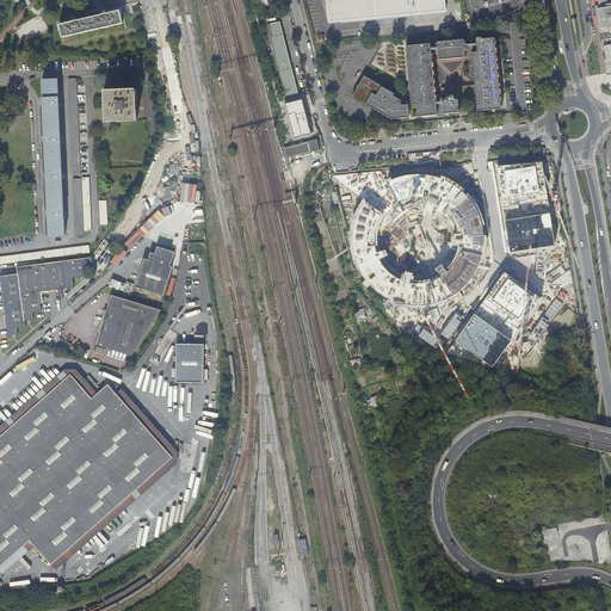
[(445,0),(329,0),(332,23),(448,12),(445,0)]
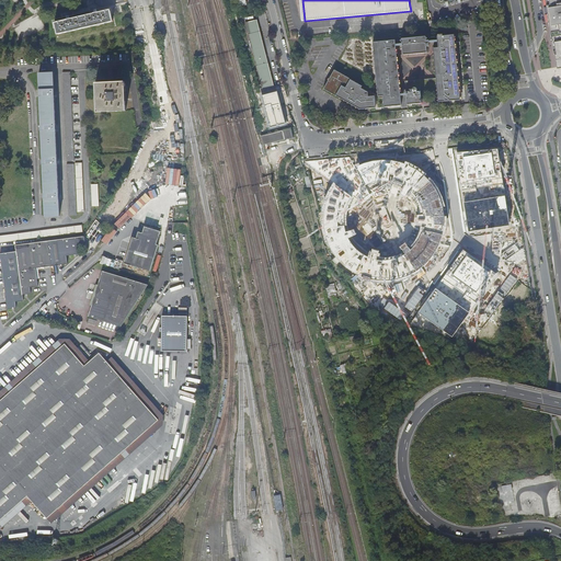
[(560,0),(545,0),(552,45),(558,67),(560,66),(560,0)]
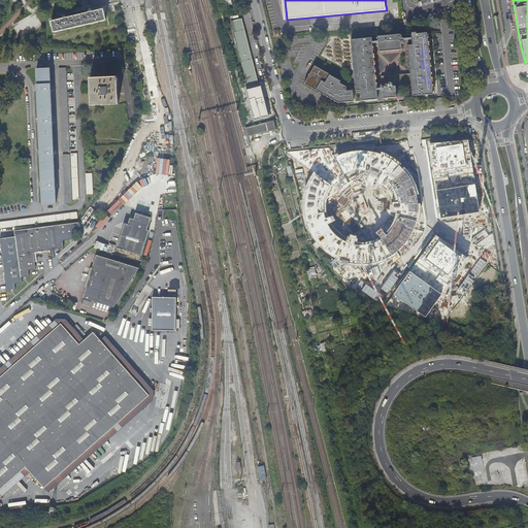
[(63,19),(51,21),(54,32),(106,20),(103,9),(92,11),(91,8),(88,9),(89,12),(66,18),(65,14),(62,15),(63,19)]
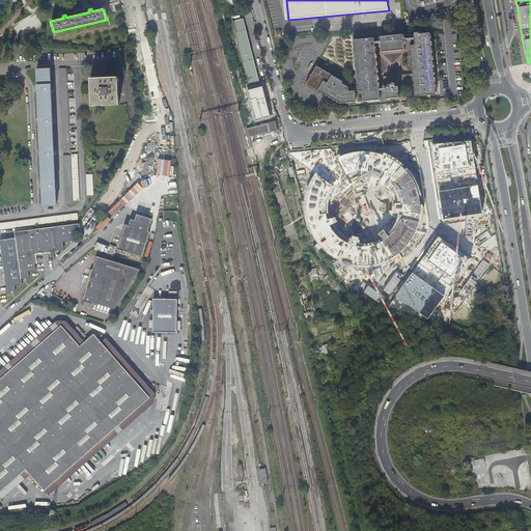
[(247,84),(259,81),(243,20),(231,23),(247,84)]
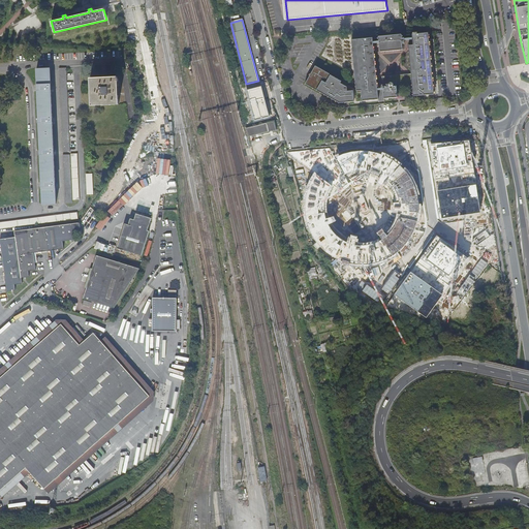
[(414,35),(413,35),(413,38),(413,40),(413,45),(414,50),(409,50),(411,74),(382,76),(383,88),(383,90),(384,99),(395,98),(398,98),(397,85),(401,85),(412,84),(413,97),(434,95),(433,84),(429,33),(417,34),(414,34),(414,35)]
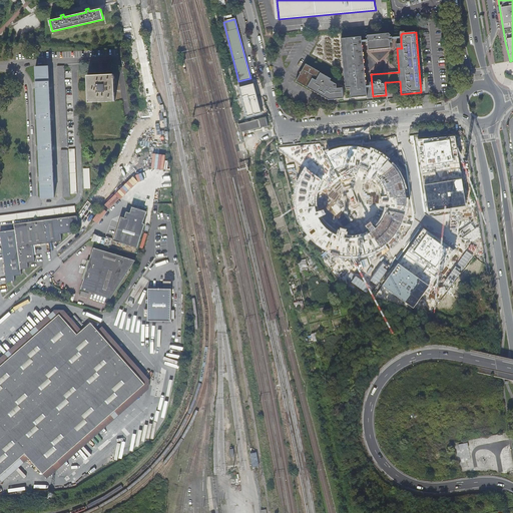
[(391,43),(393,43),(393,40),(393,38),(393,37),(390,37),(392,35),(390,34),(368,35),(367,37),(368,39),(368,40),(362,40),(362,37),(342,39),(346,88),(350,88),(351,98),(367,96),(366,88),(366,86),(363,45),(369,45),(369,50),(391,49),(391,43)]
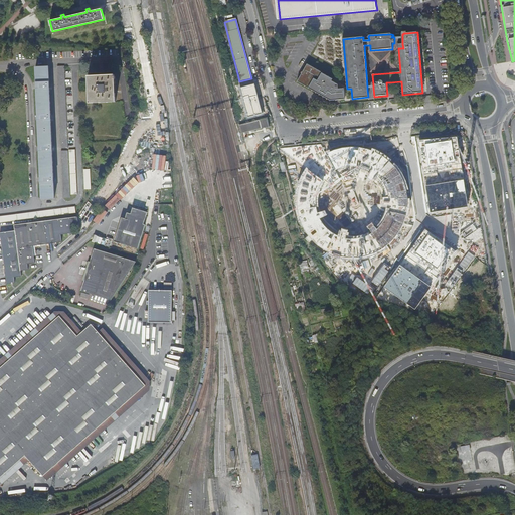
[(323,71),(308,63),(298,80),(330,100),(338,100),(339,100),(345,99),(344,88),(338,89),(338,84),(332,80),(333,78),(322,72),(323,71)]
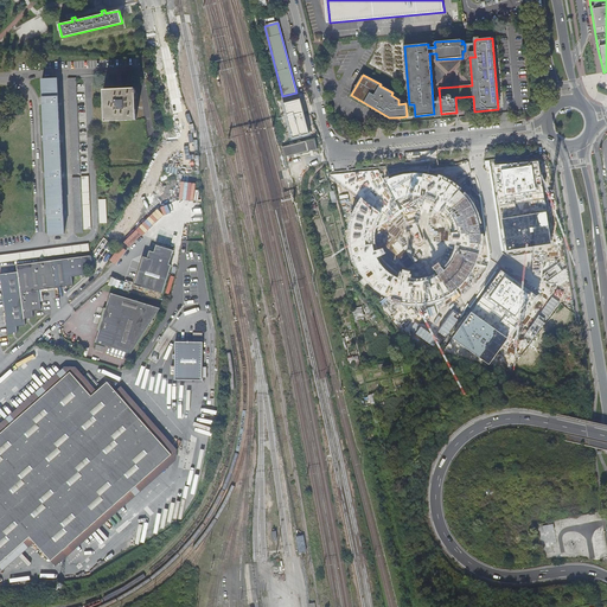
[(64,234),(57,78),(42,80),(49,235),(64,234)]
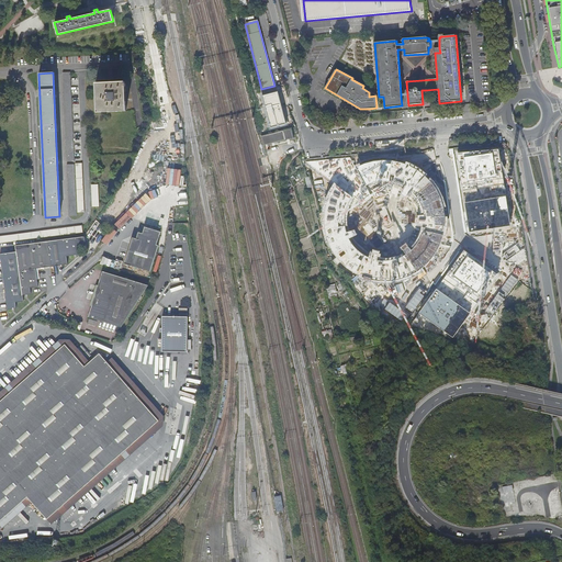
[(67,161),(74,161),(72,131),(69,72),(63,72),(67,161)]
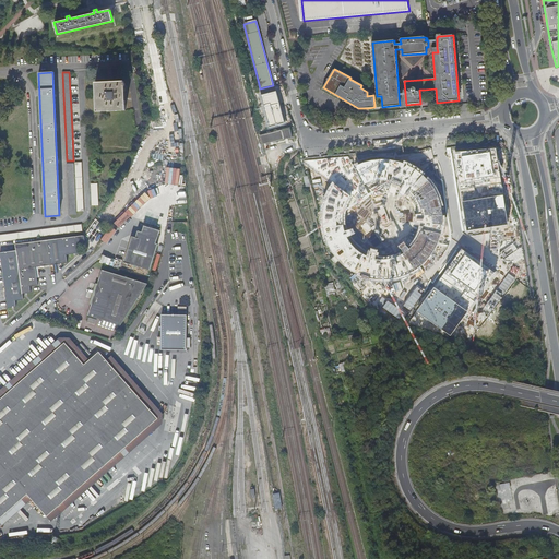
[(95,113),(123,111),(123,103),(122,103),(122,92),(123,92),(122,83),(94,84),(95,113)]
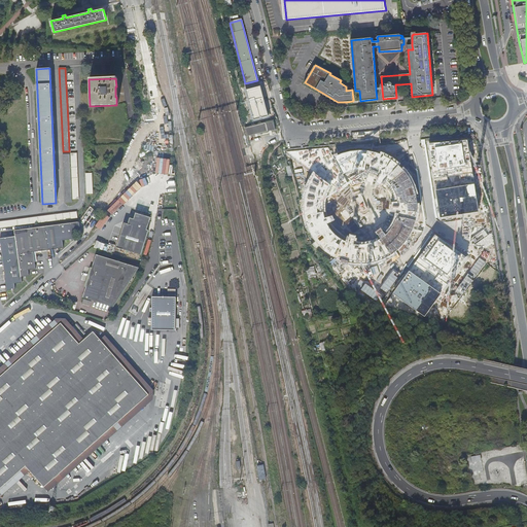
[(253,108),(265,106),(261,94),(250,96),(253,108)]
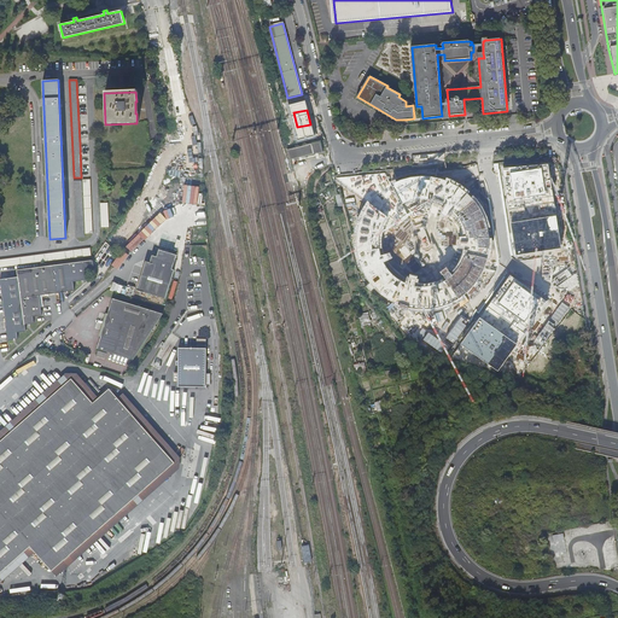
[(290,159),(313,153),(310,145),(287,151),(290,159)]
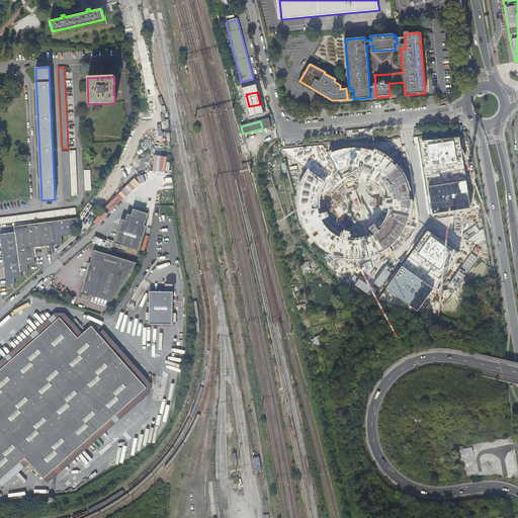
[(459,138),(421,141),(432,213),(470,208),(459,138)]
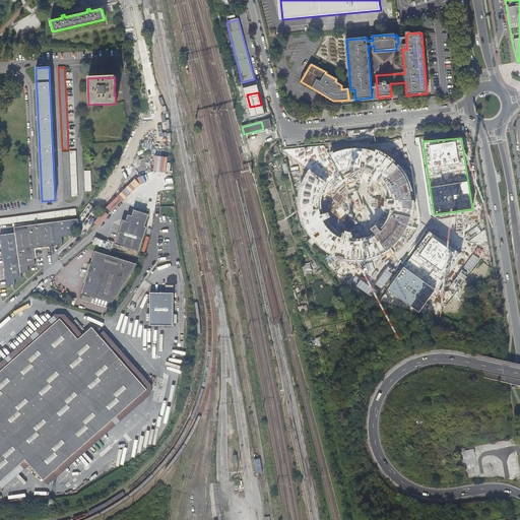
[(301,220),(305,229),(309,236),(314,242),(320,248),(326,252),(333,256),(341,258),(349,260),(358,260),(366,259),(374,257),(381,254),(388,250),(394,245),(400,240),(404,233),(408,225),(411,217),(412,209),(413,201),(412,193),(410,186),(407,178),(402,171),(397,164),(390,157),(382,152),(374,149),(366,147),(356,146),(347,146),(339,148),(330,152),(328,153),(324,146),(282,149),(310,169),(305,177),(302,185),(300,193),(299,202),(299,211),(301,220)]
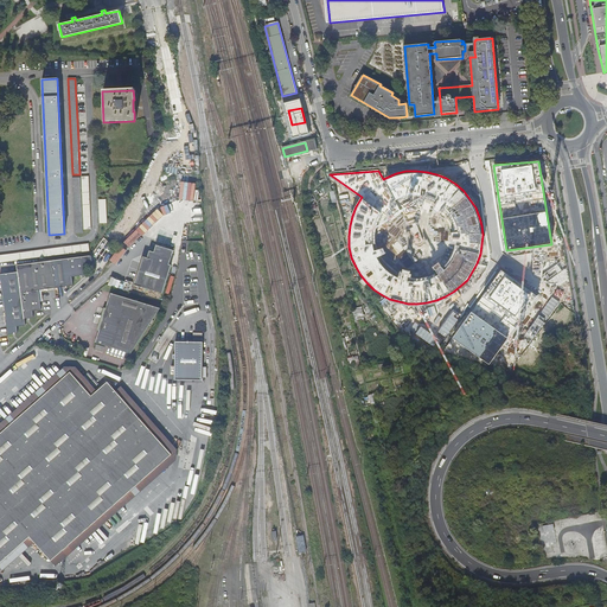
[(88,177),(81,177),(83,230),(91,230),(88,177)]
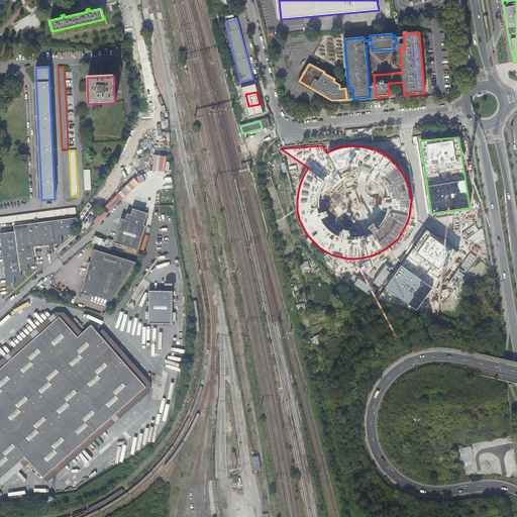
[(70,198),(68,151),(62,151),(64,198),(70,198)]
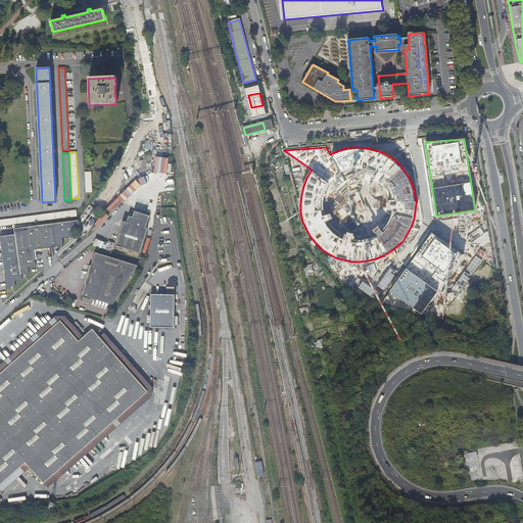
[(77,209),(0,219),(0,226),(77,217),(77,209)]
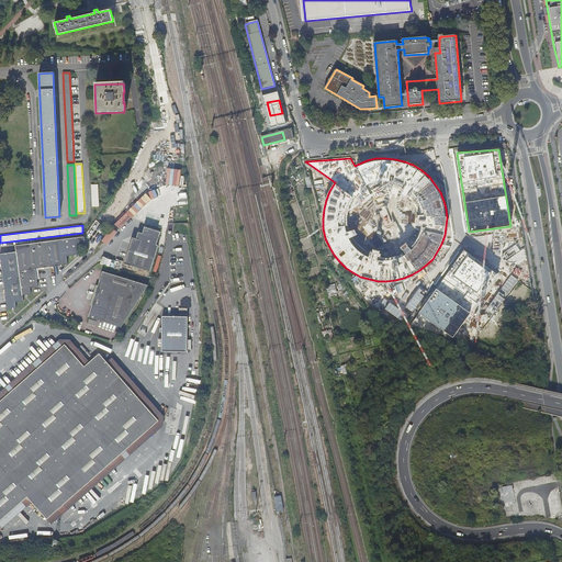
[(150,271),(150,270),(158,245),(157,245),(160,232),(145,226),(143,233),(138,232),(136,238),(133,237),(124,263),(148,270),(150,271)]
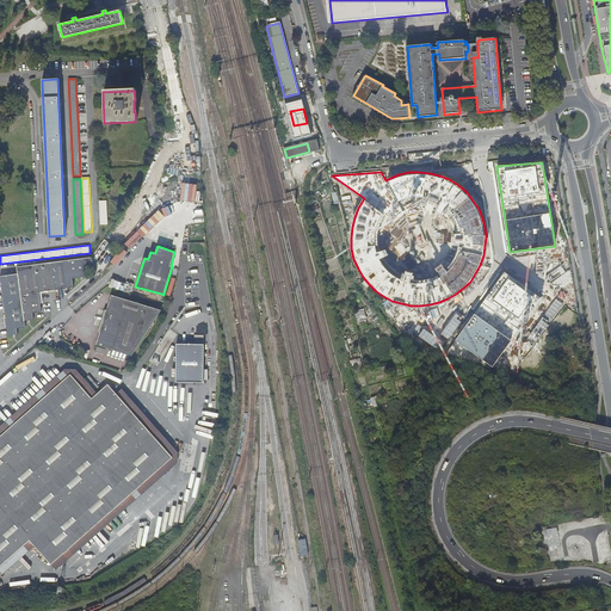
[(73,260),(17,267),(18,273),(0,277),(8,337),(18,335),(17,328),(26,327),(25,321),(34,320),(32,313),(42,312),(39,292),(73,288),(72,278),(86,277),(85,269),(93,266),(92,258),(73,260)]
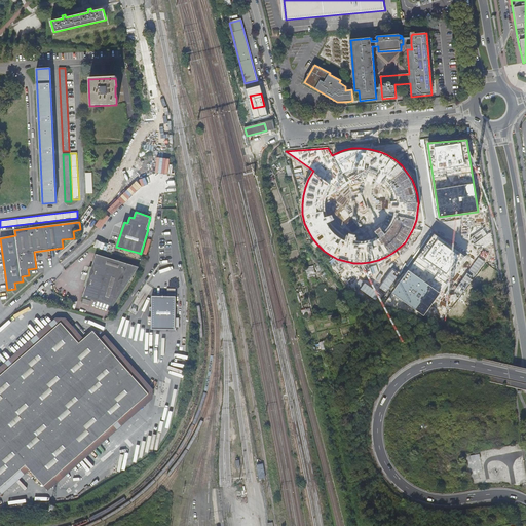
[(466,255),(434,231),(391,293),(424,315),(466,255)]
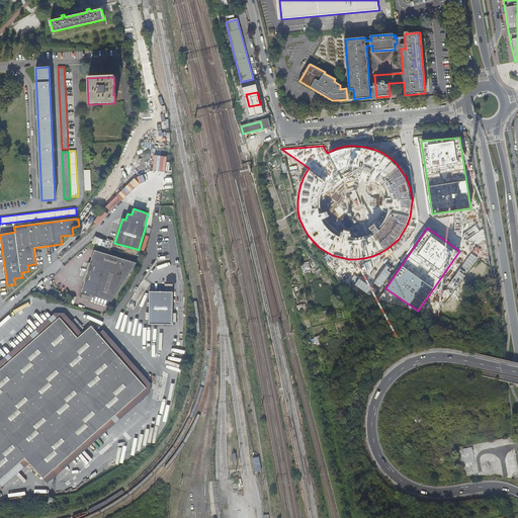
[(138,263),(95,251),(83,293),(112,303),(138,263)]
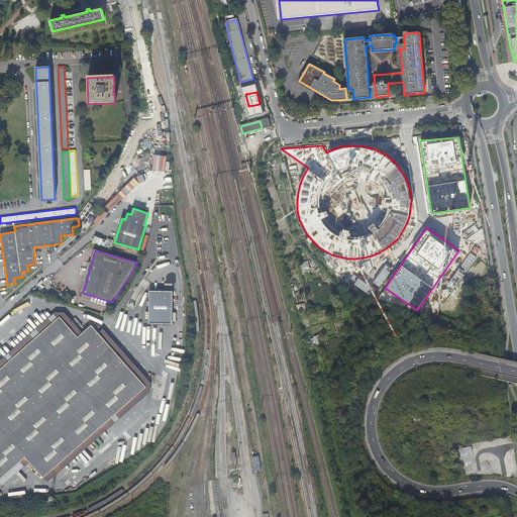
[(148,323),(172,323),(173,290),(149,290),(148,323)]
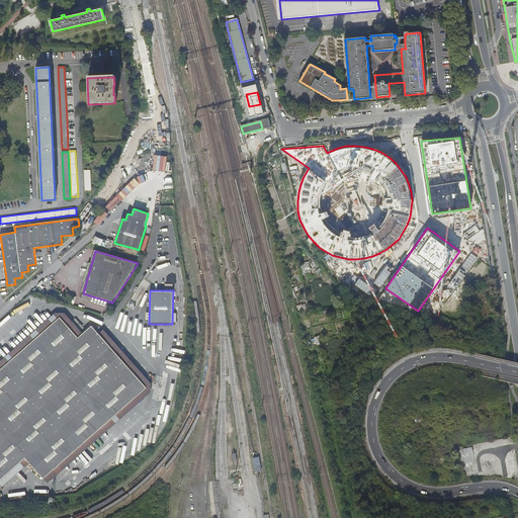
[(0,480),(25,458),(44,479),(146,387),(91,326),(78,338),(60,317),(0,369),(0,480)]
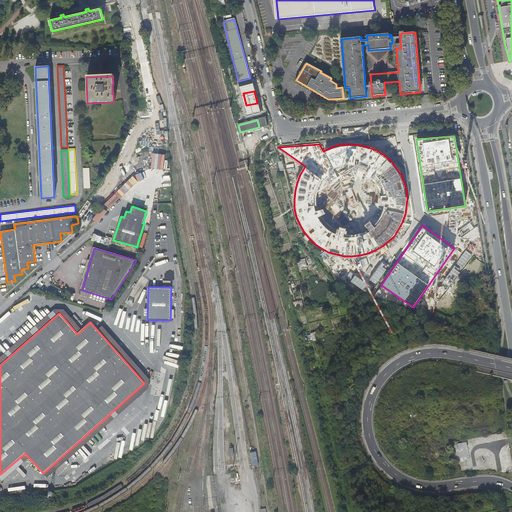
[(258,465),(256,452),(249,453),(251,467),(258,465)]
